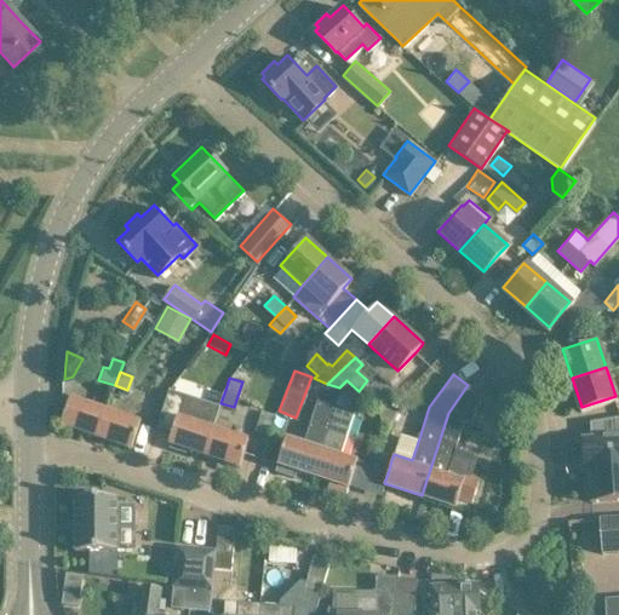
[(448,413),(422,495),(454,506),(457,496),(471,501),(479,478),(470,476),(477,455),(454,447),(457,437),(463,419),(471,423),(480,396),(469,389),(466,386),(448,413)]
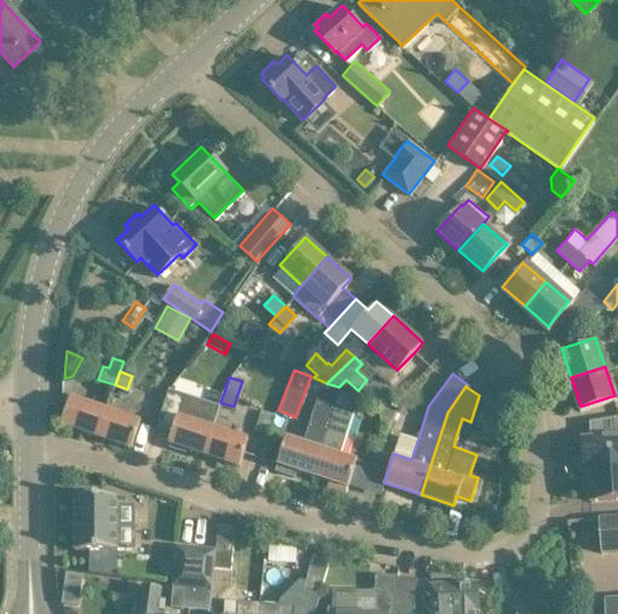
[(166,403),(157,426),(173,430),(169,442),(204,453),(214,424),(219,407),(203,403),(184,397),(184,394),(169,389),(166,403)]
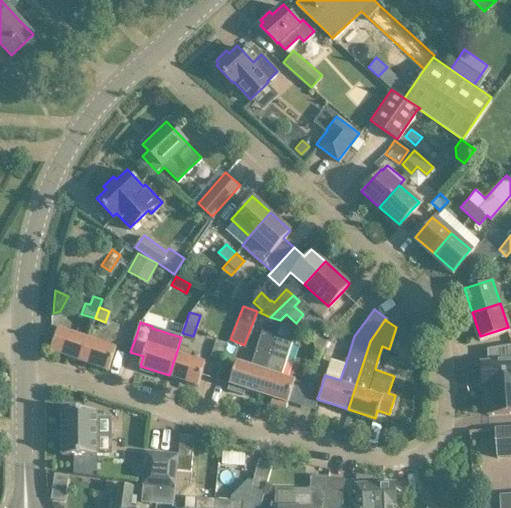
[(51,350),(79,360),(87,336),(59,327),(51,350)]
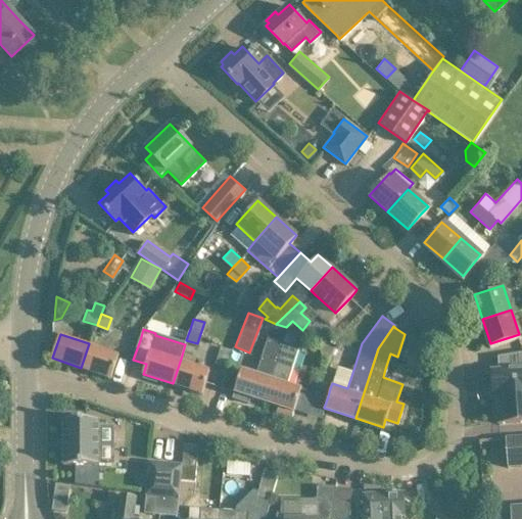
[(241,367),(232,395),(247,400),(249,395),(252,396),(265,400),(283,342),(269,338),(256,372),(244,368),(241,367)]
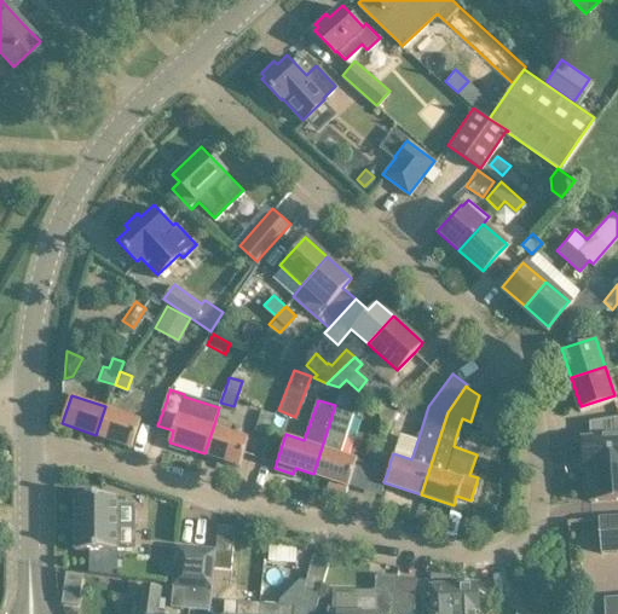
[(354,412),(335,405),(313,474),(329,479),(328,485),(345,491),(347,485),(357,457),(340,452),(354,412)]
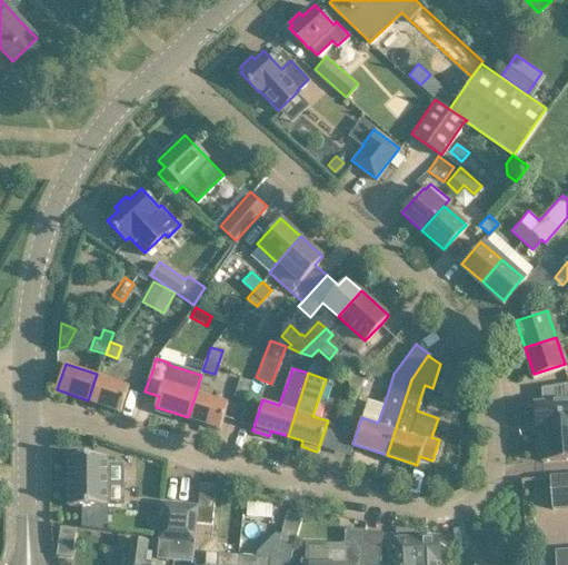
[(97,374),(88,400),(119,410),(128,385),(97,374)]
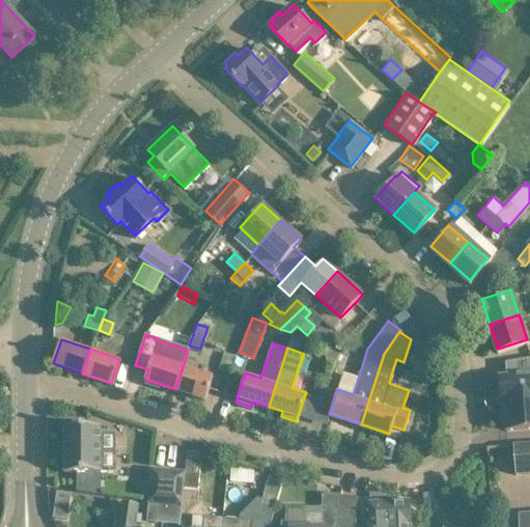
[(234,354),(223,350),(217,366),(229,370),(234,354)]
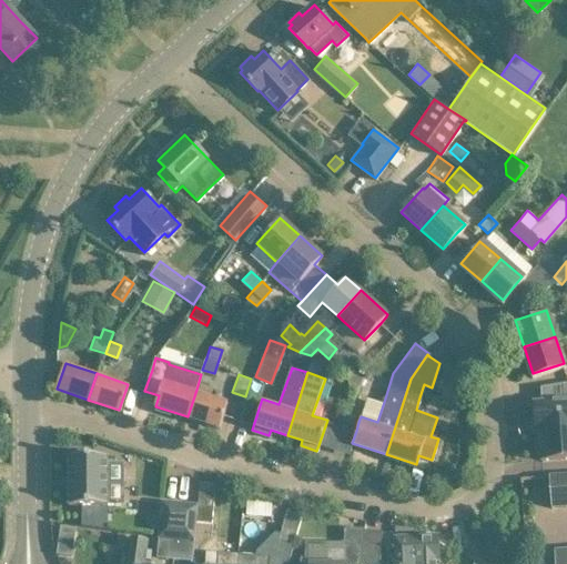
[(566,380),(539,385),(540,400),(534,400),(536,430),(540,430),(540,435),(535,439),(536,449),(542,452),(542,456),(566,455),(566,380)]
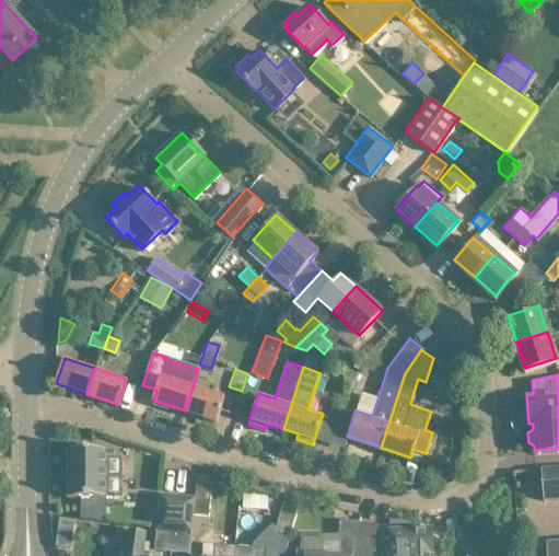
[(194,384),(185,410),(216,421),(222,401),(224,395),(194,384)]
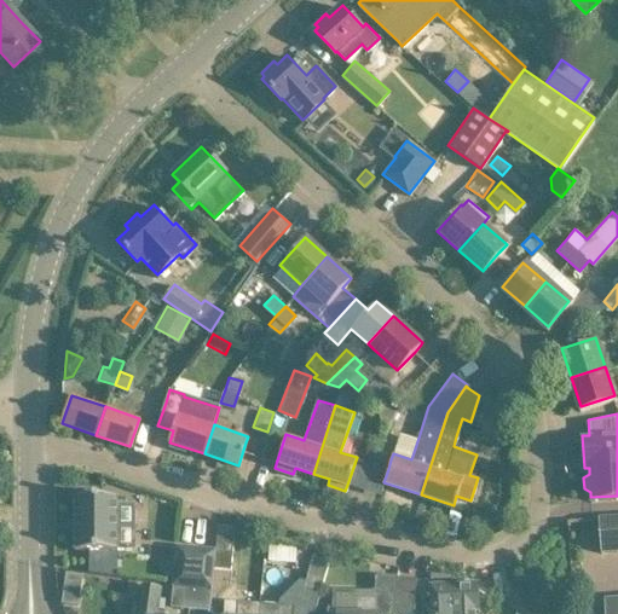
[(84,494),(74,494),(74,548),(88,546),(90,571),(116,574),(116,546),(116,523),(134,523),(134,500),(116,500),(116,493),(100,493),(100,490),(84,490),(84,494)]
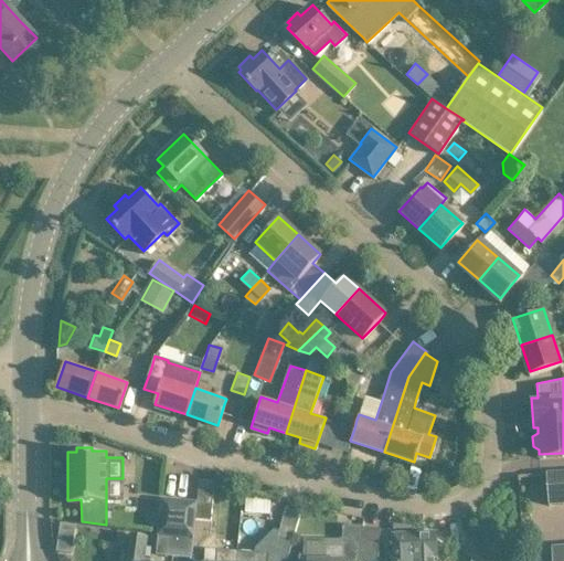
[(563,468),(545,470),(547,503),(563,501),(563,468)]
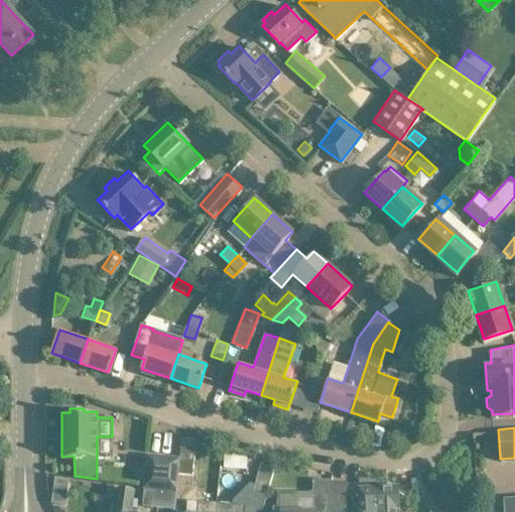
[(194,444),(180,443),(178,472),(191,473),(194,444)]
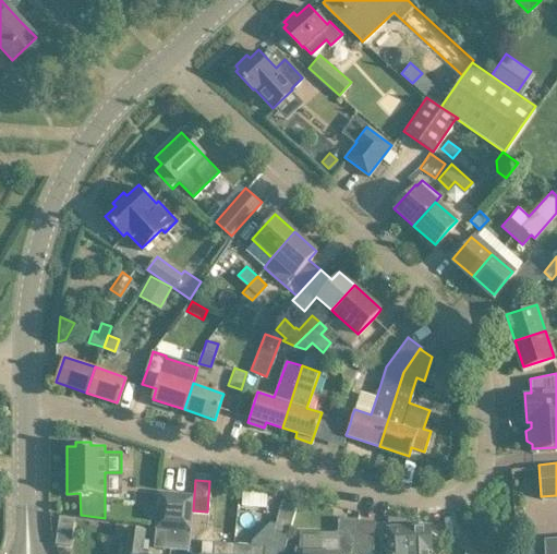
[(157,490),(154,527),(172,529),(189,531),(193,493),(157,490)]
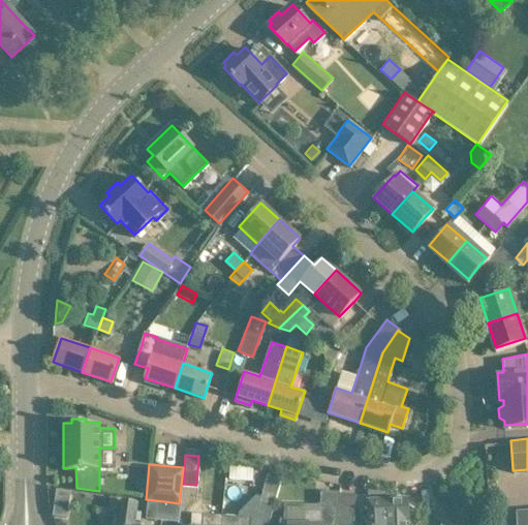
[(261,503),(272,506),(281,480),(270,475),(264,494),(261,503)]
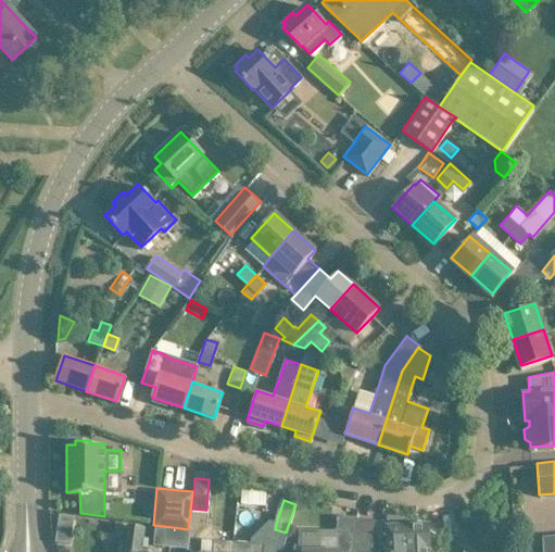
[(59,512),(58,525),(71,527),(72,514),(59,512)]
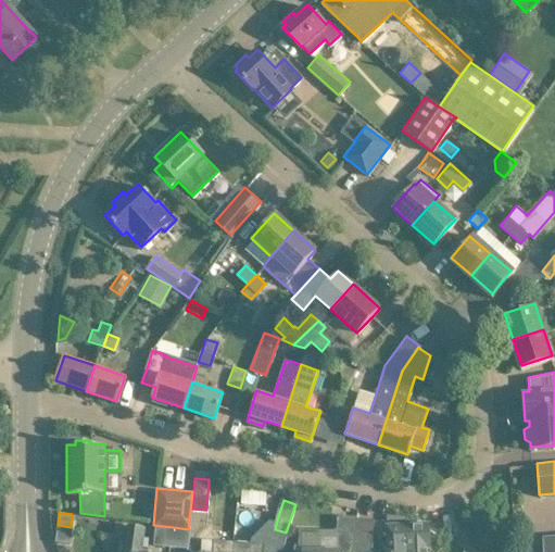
[(298,532),(298,551),(303,551),(302,551),(338,551),(338,549),(354,549),(357,518),(357,513),(338,513),(337,528),(337,532),(298,532)]
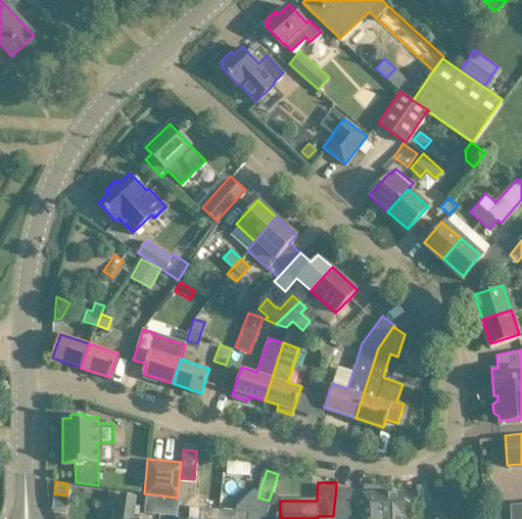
[(217,518),(263,518),(269,501),(258,498),(261,488),(252,486),(234,505),(234,510),(219,509),(217,518)]
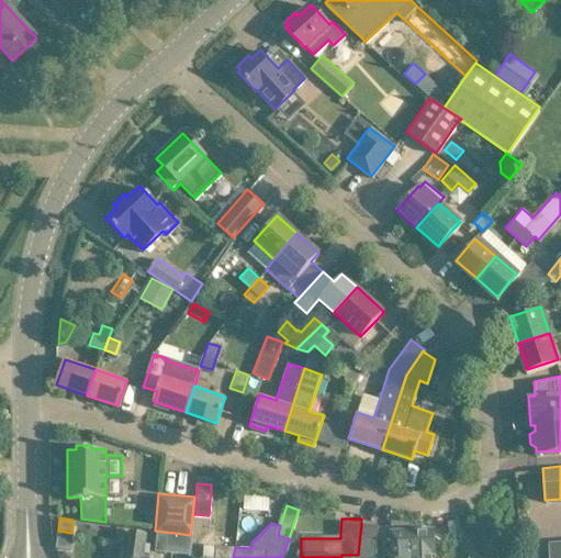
[(363,557),(374,557),(376,547),(379,526),(361,524),(358,555),(357,557),(363,557)]
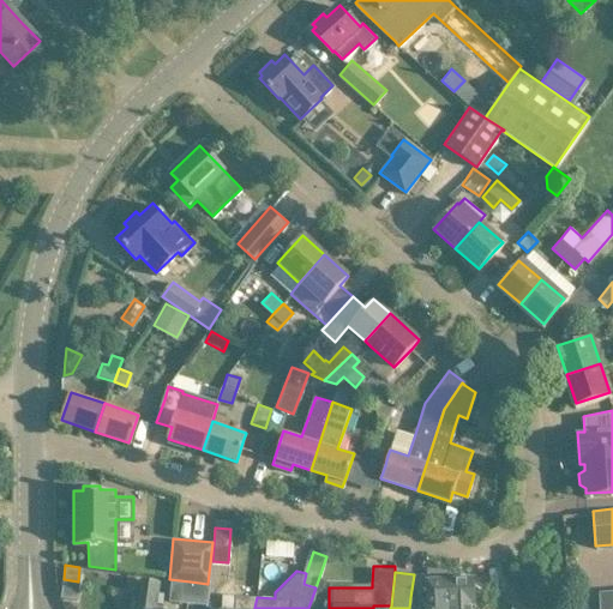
[(424,608),(448,608),(448,578),(446,576),(426,577),(427,601),(424,601),(424,608)]
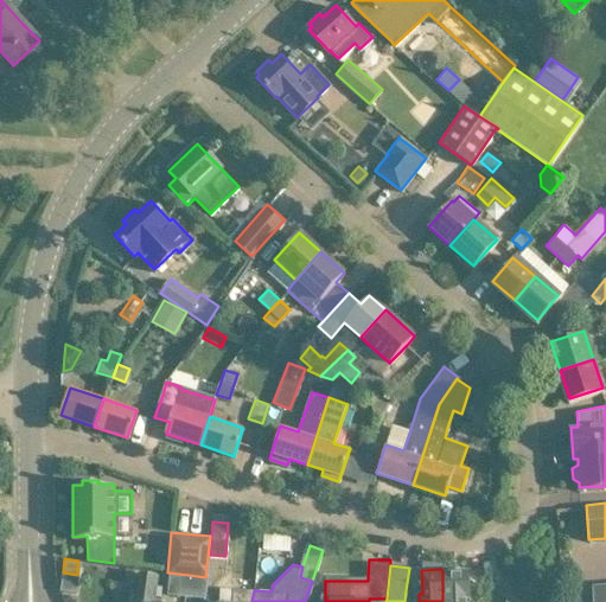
[(469,570),(442,571),(442,601),(464,601),(464,595),(469,595),(469,570)]
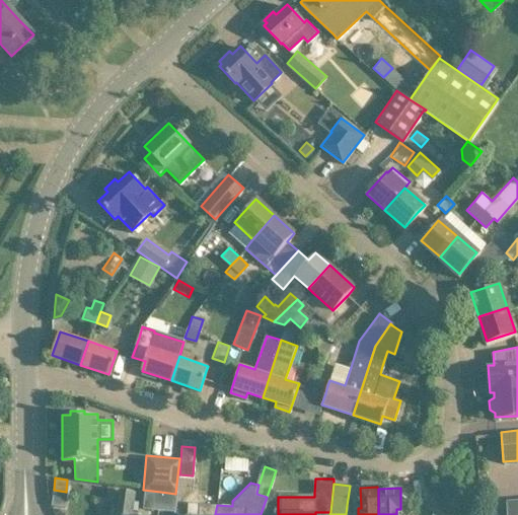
[(132,514),(136,492),(121,490),(117,514),(132,514)]
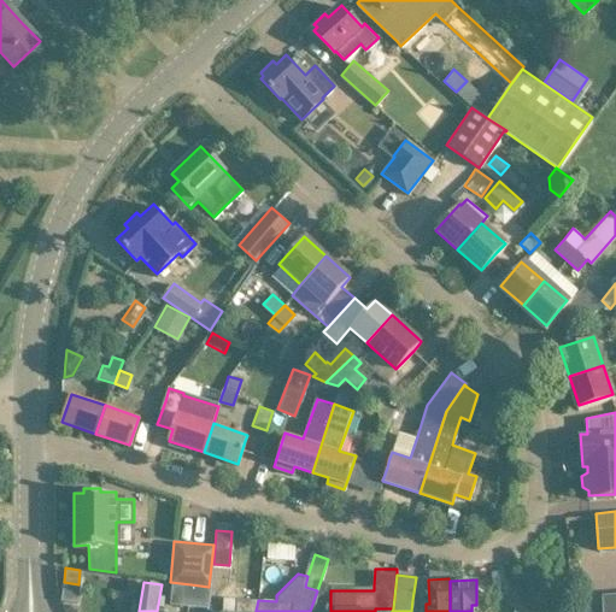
[(615,611),(615,596),(602,598),(602,611),(615,611)]
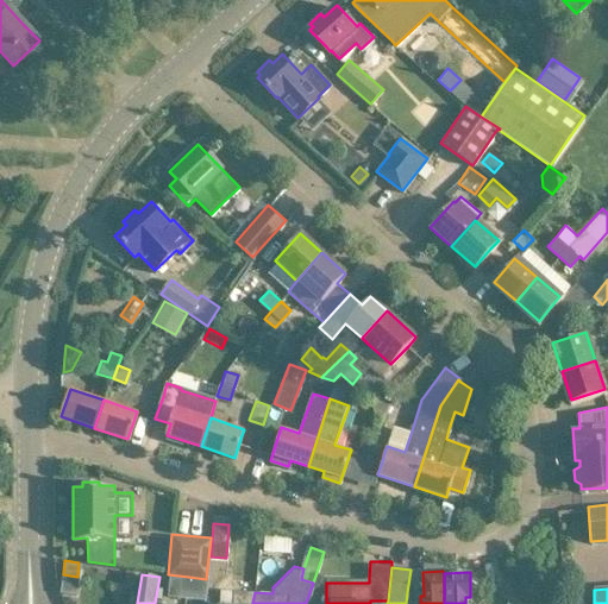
[(252,603),(255,592),(220,590),(218,603),(252,603)]
